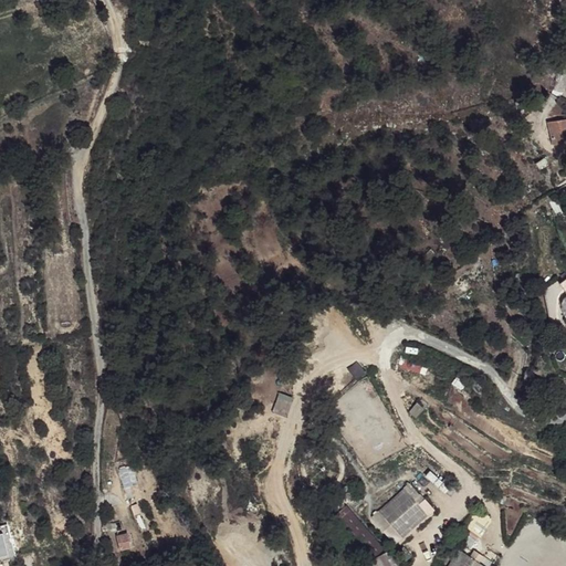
[(565,137),(565,117),(552,121),(555,139),(565,137)]
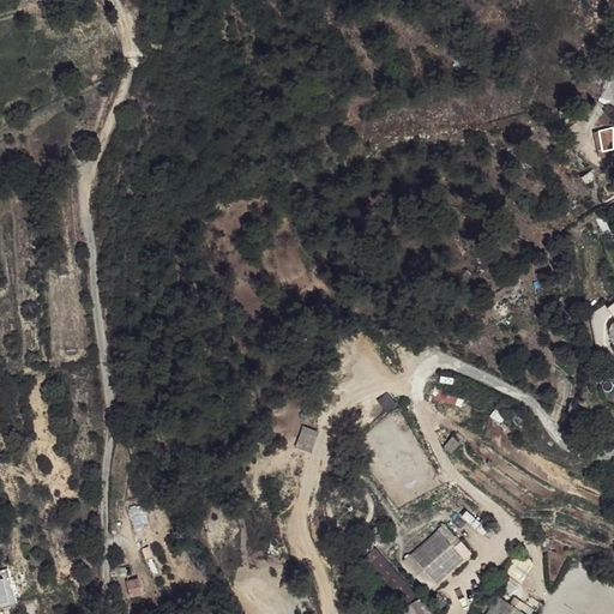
[(434,397),(452,405),(457,395),(438,387),(434,397)]
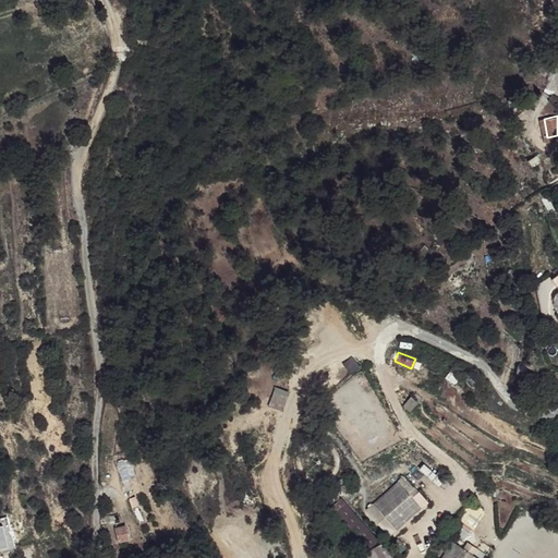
[(275,388),(268,405),(282,411),(289,392),(275,388)]
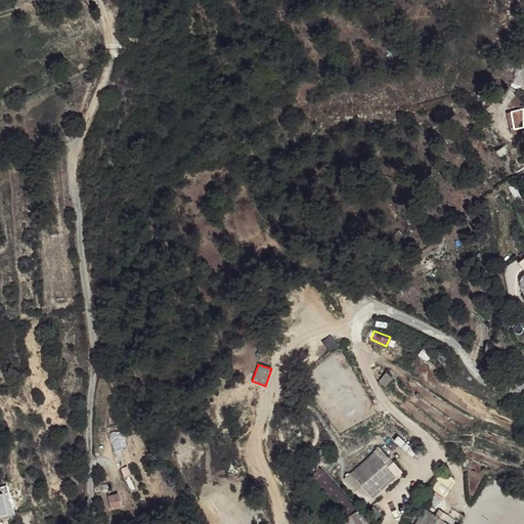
[(391,455),(383,445),(377,450),(380,451),(348,476),(369,500),(404,470),(396,462),(390,466),(386,461),(391,455)]
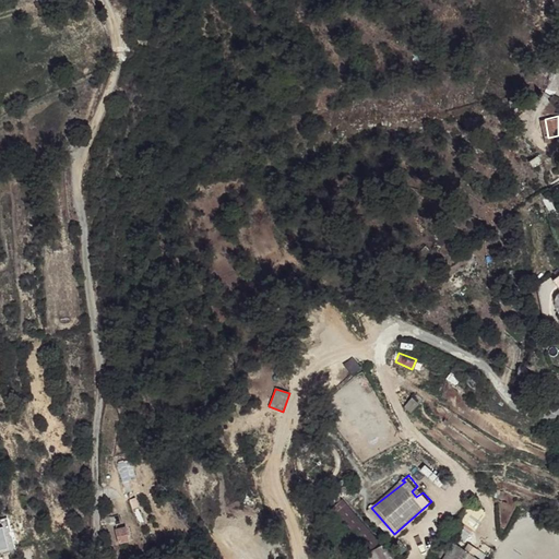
[(145,521),(135,504),(129,509),(140,525),(145,521)]
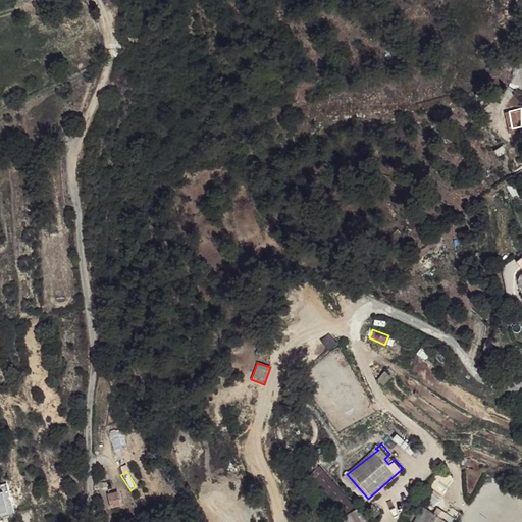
[(429,491),(447,496),(451,476),(434,472),(429,491)]
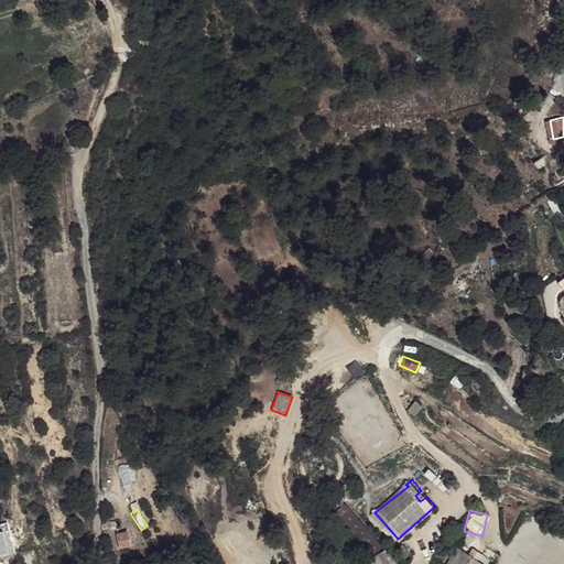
[(126,529),(121,517),(116,518),(118,529),(126,529)]
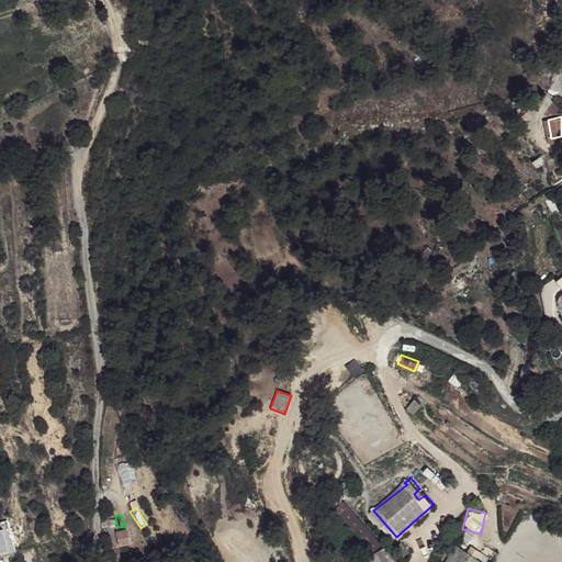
[(132,541),(128,528),(119,531),(121,544),(132,541)]
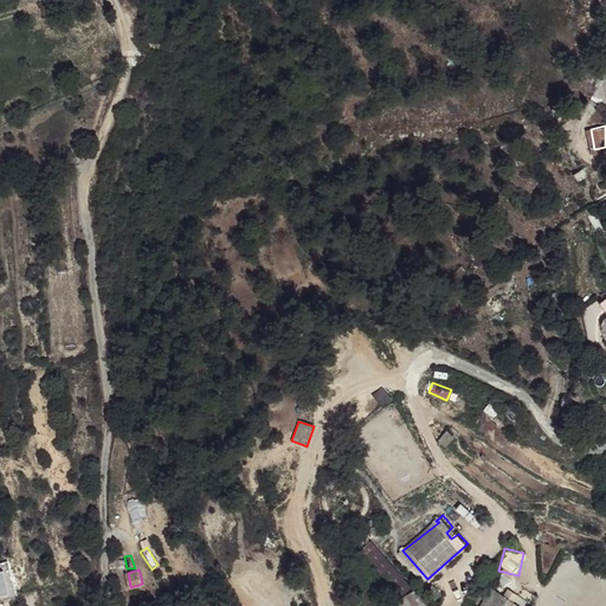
[(519,605),(494,588),(482,605),(519,605)]
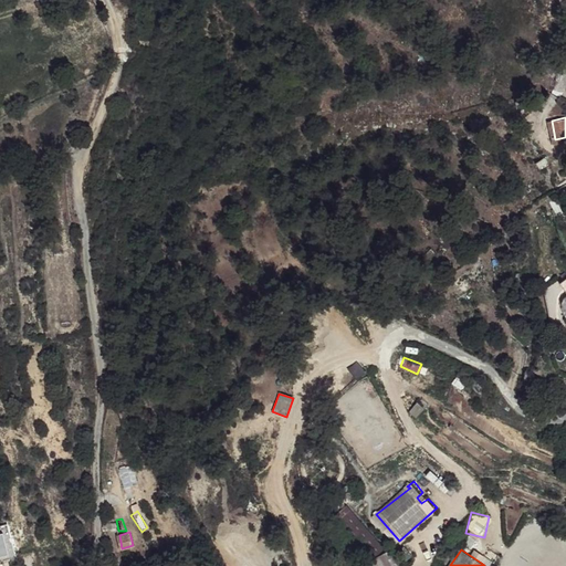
[(397,565),(389,552),(368,563),(370,565),(397,565)]
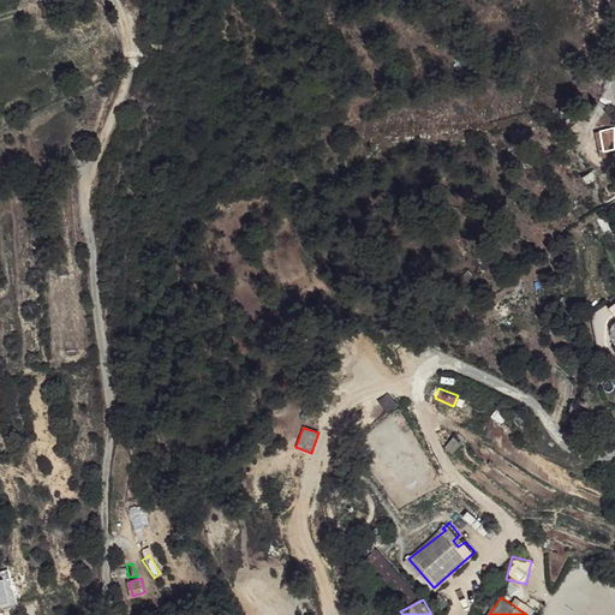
All buildings are outlined.
